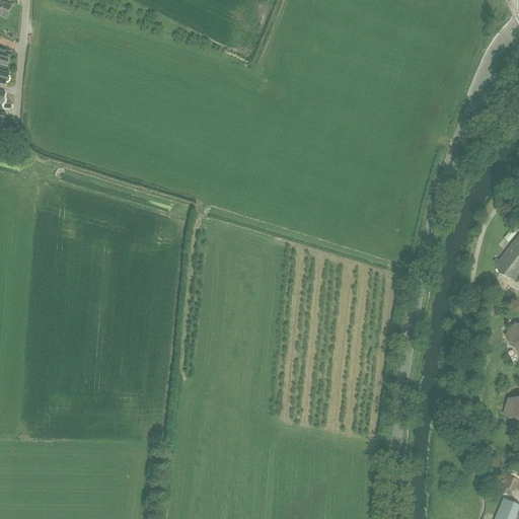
[(0,16),(5,19),(10,6),(0,1),(0,16)]
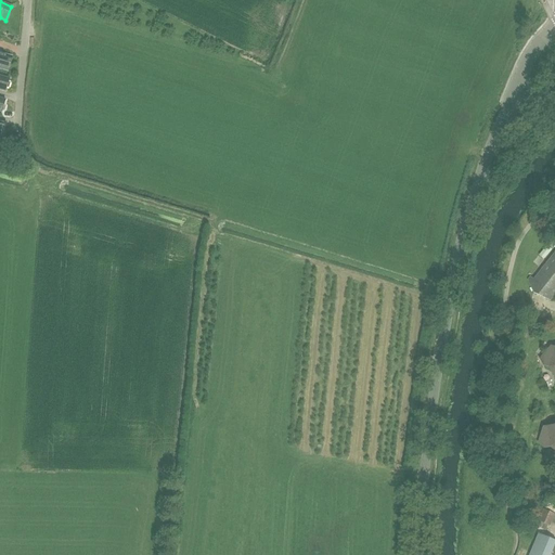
[(12,57),(0,53),(0,68),(8,71),(12,57)]
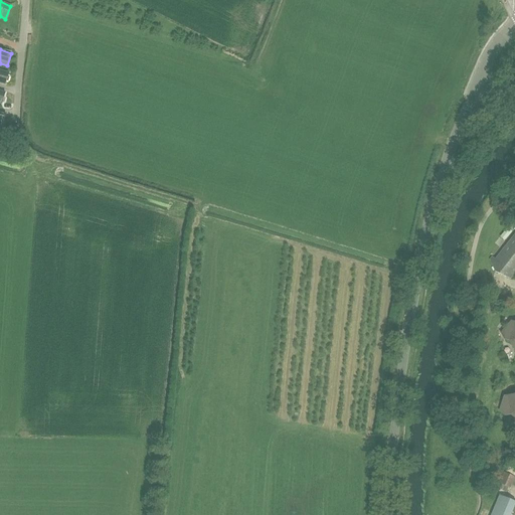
[(0,82),(5,84),(9,73),(0,70),(0,82)]
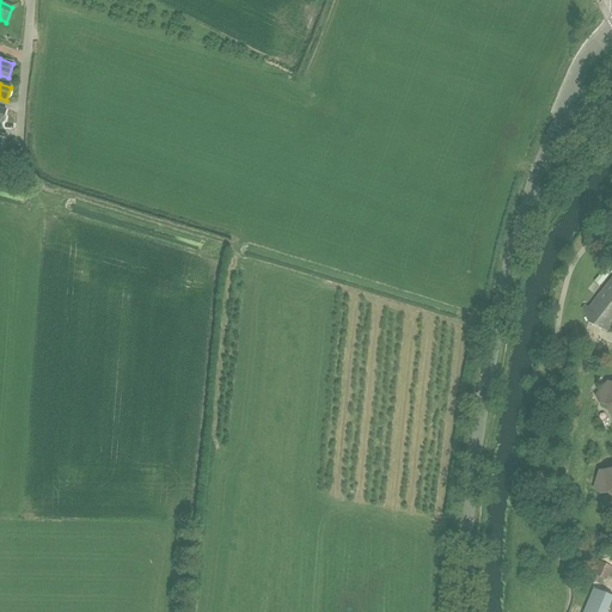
[(586,305),(582,308),(588,323),(606,330),(611,323),(611,277),(589,307),(586,305)]
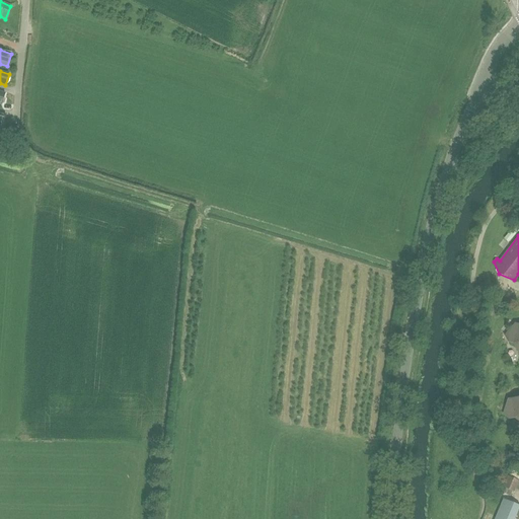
[(514,343),(518,352),(518,324),(516,324),(506,336),(508,342),(514,343)]
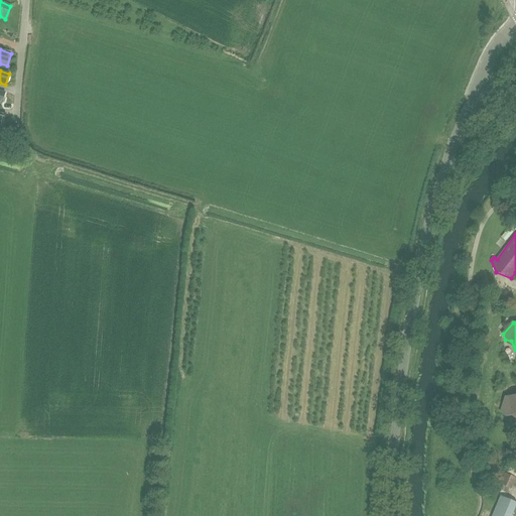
[(515,417),(515,395),(506,397),(501,410),(506,415),(512,414),(515,417)]
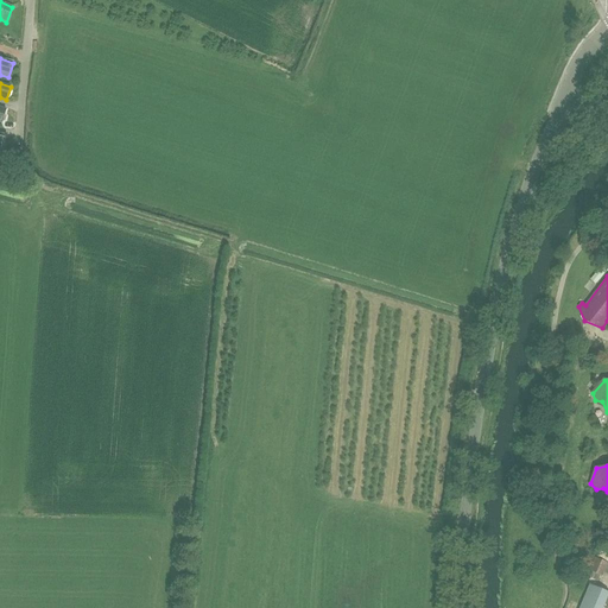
[(589,584),(580,607),(607,607),(607,591),(595,587),(600,576),(602,576),(607,563),(595,557),(589,570),(591,571),(587,583),(589,584)]
